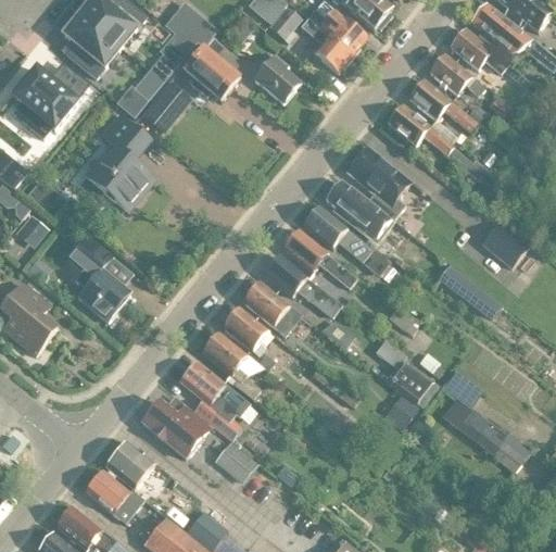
[(85,0),(77,11),(121,46),(146,16),(125,0),(108,0),(106,1),(105,0),(85,0)]
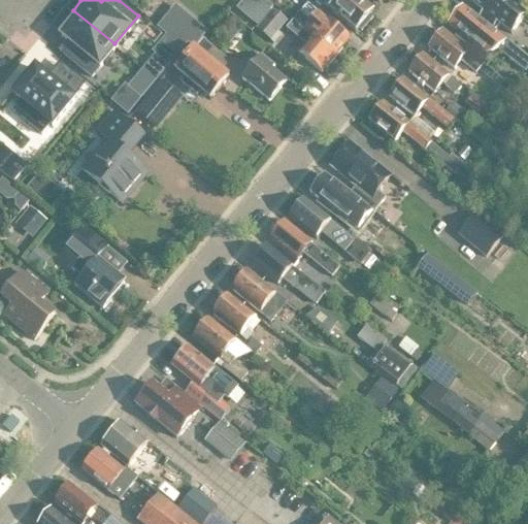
[(239,0),(235,5),(257,23),(272,4),(268,0),(239,0)]
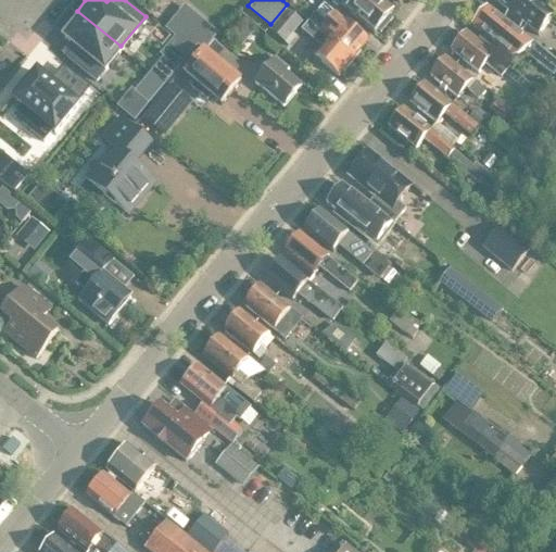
[(368,37),(343,16),(343,15),(324,0),(321,0),(308,15),(354,54),(368,37)]
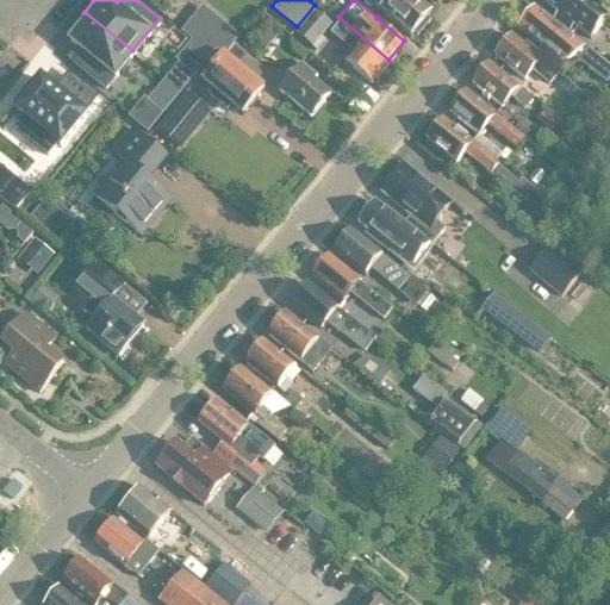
[(372,0),(410,32),(430,10),(419,0),(372,0)]
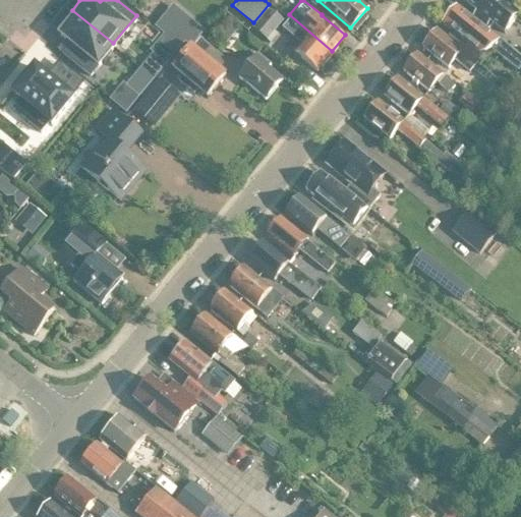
[(503,30),(517,12),(501,0),(467,0),(486,16),(503,30)]
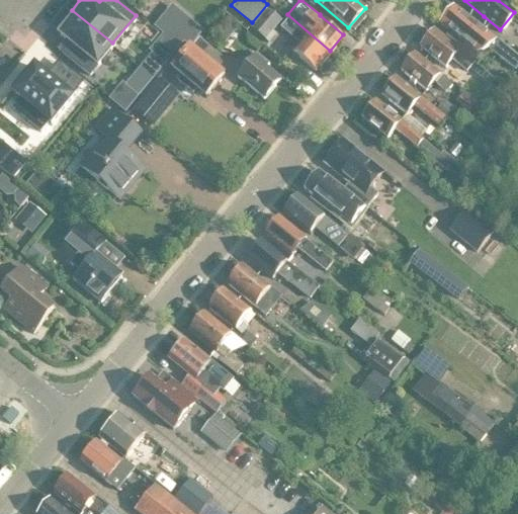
[(489,44),(497,51),(513,63),(517,56),(517,53),(493,32),(492,33),(454,3),(440,19),(473,47),(477,47),(483,47),(489,44)]
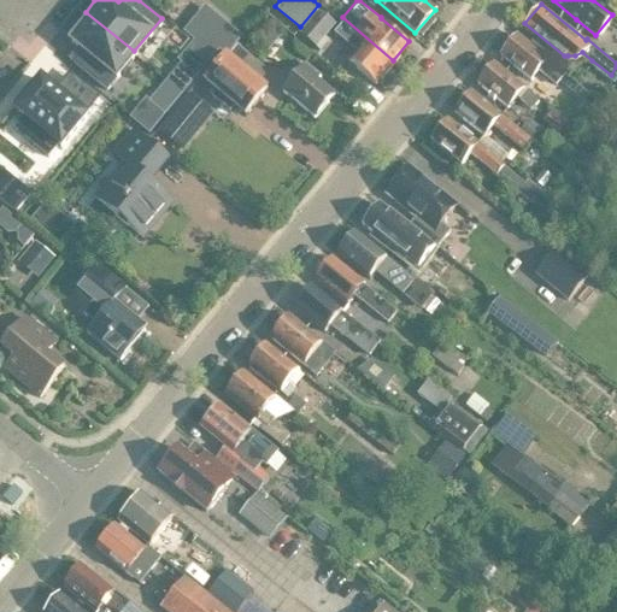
[(334,19),(318,6),(299,30),(319,46),(328,36),(324,33),(334,19)]
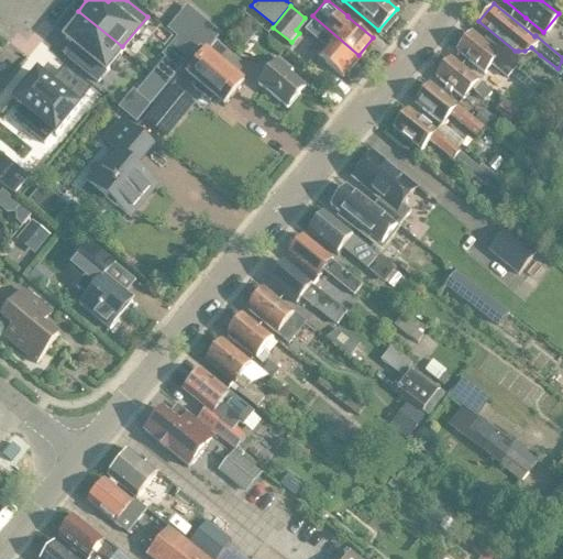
[(180,9),(167,24),(177,32),(195,46),(197,43),(203,48),(206,47),(207,48),(214,37),(181,8),(180,9)]
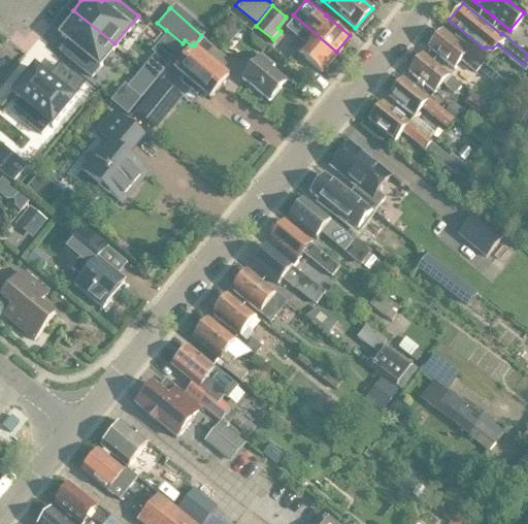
[(70,39),(62,50),(91,72),(114,43),(73,10),(60,26),(63,29),(61,32),(66,36),(70,39)]
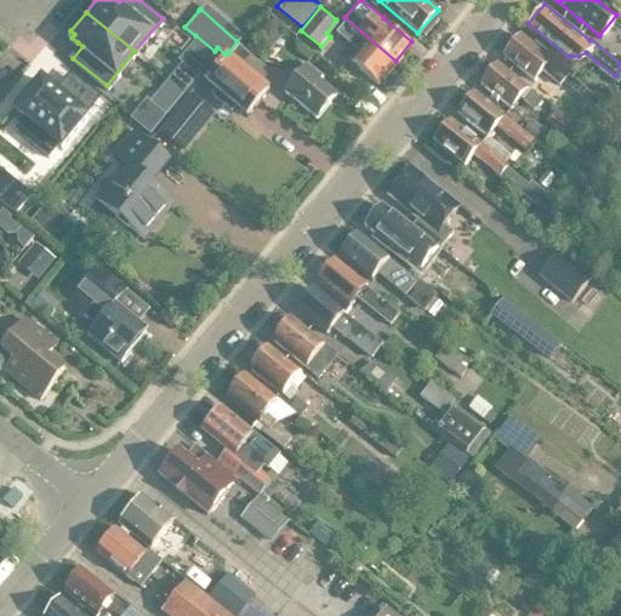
[(379,81),(396,61),(345,17),(335,29),(358,47),(351,57),(379,81)]
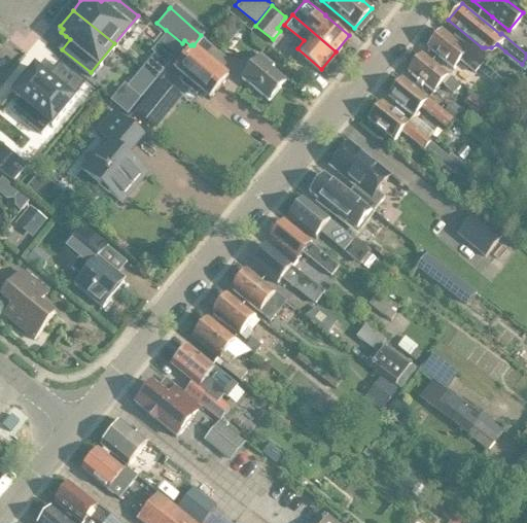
[(473,68),(482,59),(442,26),(427,43),(453,64),(459,57),(473,68)]
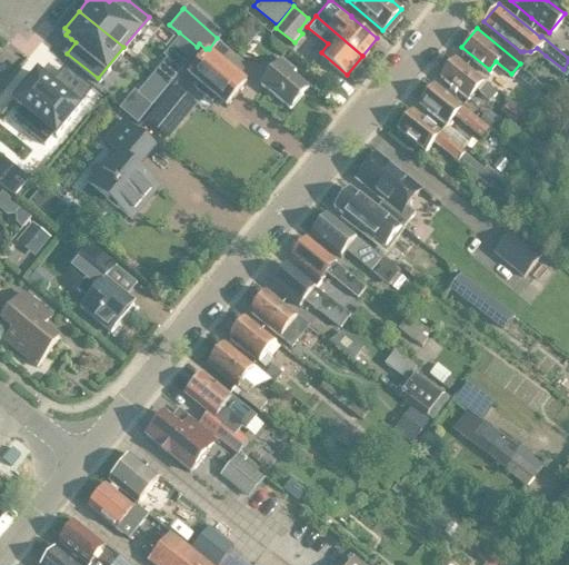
[(179,32),(165,51),(168,53),(181,66),(197,47),(179,32)]
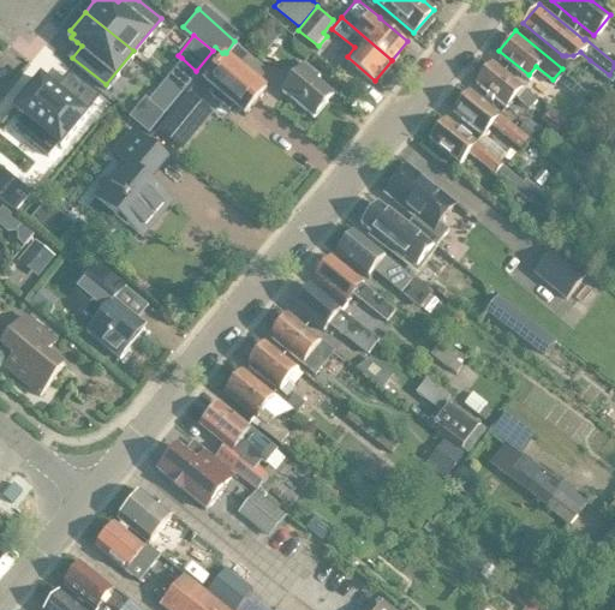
[(234,41),(226,53),(238,61),(246,51),(234,41)]
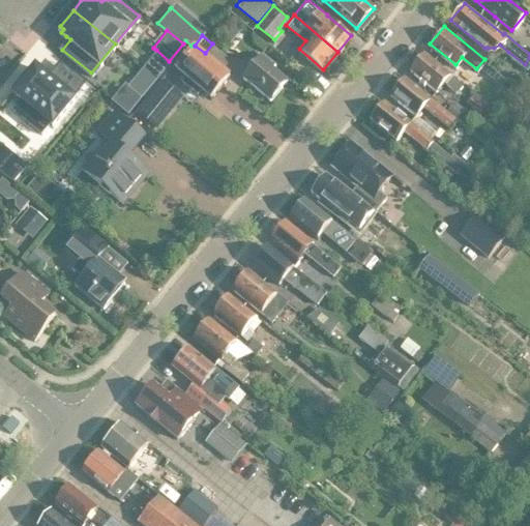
[(229,74),(223,68),(205,53),(194,45),(192,46),(175,66),(209,95),(229,74)]
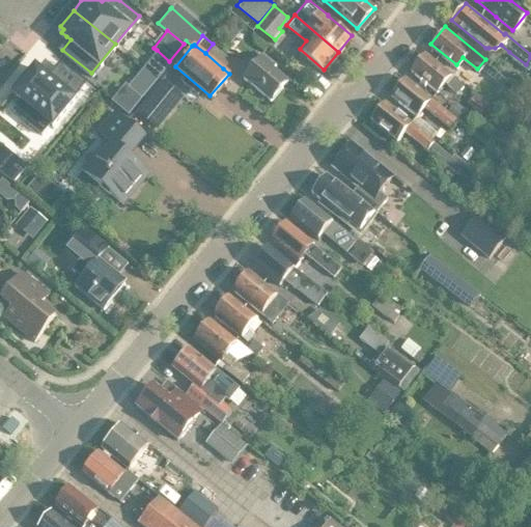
[(457,89),(464,82),(425,51),(411,67),(436,88),(444,79),(457,89)]
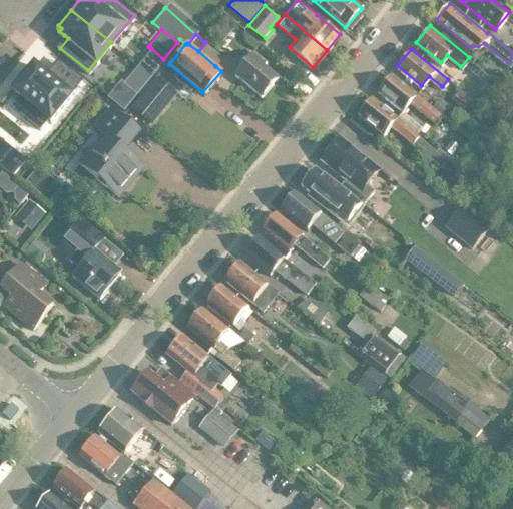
[(261,95),(278,75),(264,63),(266,60),(254,51),(234,73),(261,95)]
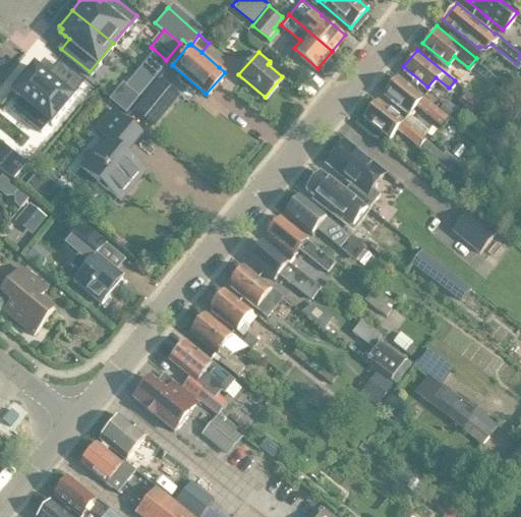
[(50,75),(46,72),(34,63),(13,89),(19,95),(11,105),(40,128),(49,118),(51,120),(72,94),(71,93),(82,78),(61,61),(50,75)]
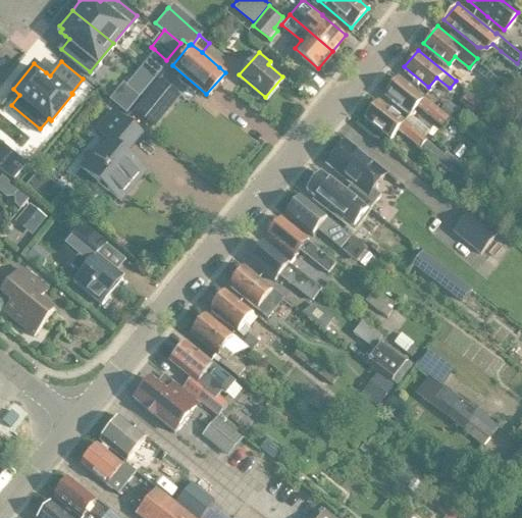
[(442,123),(449,115),(399,73),(384,91),(409,111),(416,102),(442,123)]
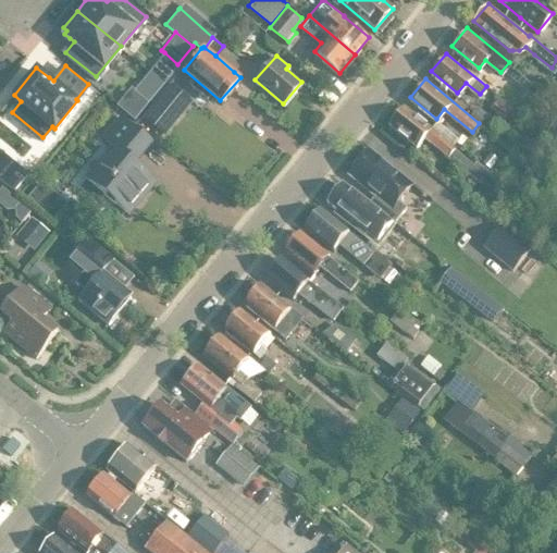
[(162,128),(188,98),(172,84),(147,115),(162,128)]
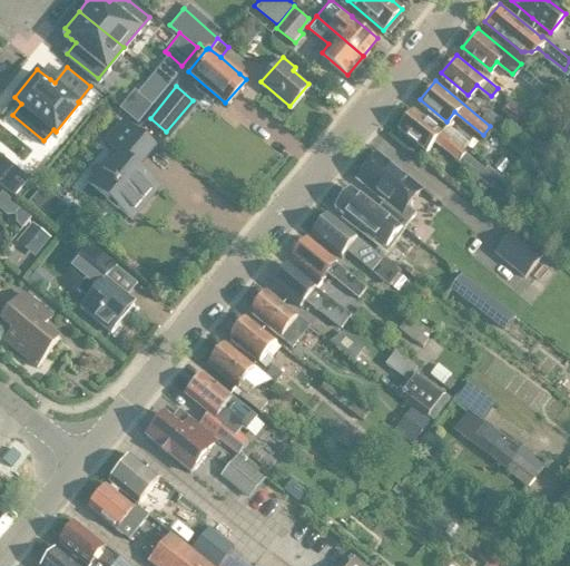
[(137,119),(150,103),(137,90),(134,88),(120,105),(137,119)]
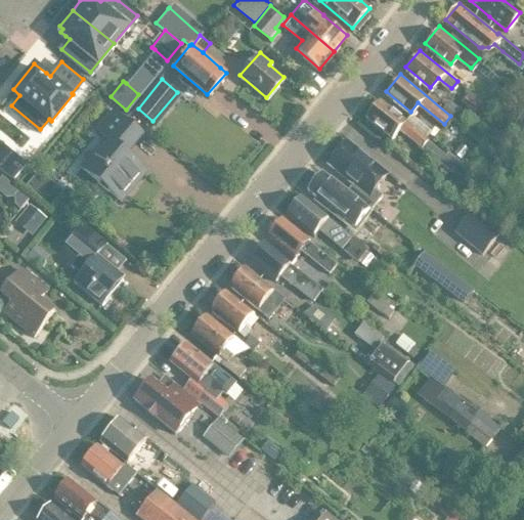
[(428,137),(406,120),(380,98),(366,115),(391,135),(399,126),(411,136),(451,169),(460,159),(448,149),(446,153),(428,137)]
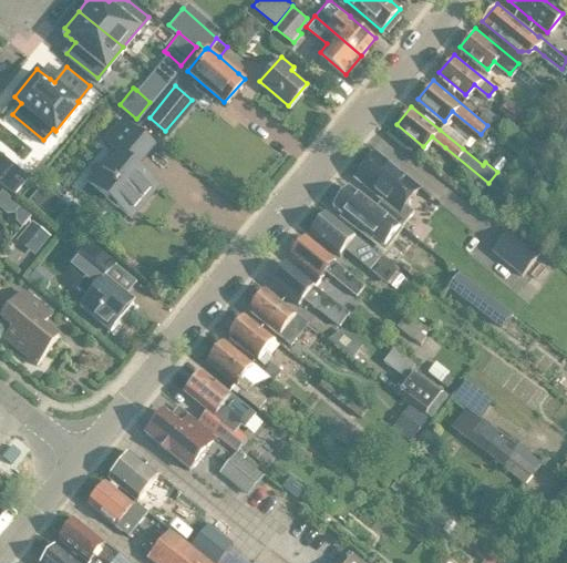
[(483,106),(477,114),(487,122),(493,115),(483,106)]
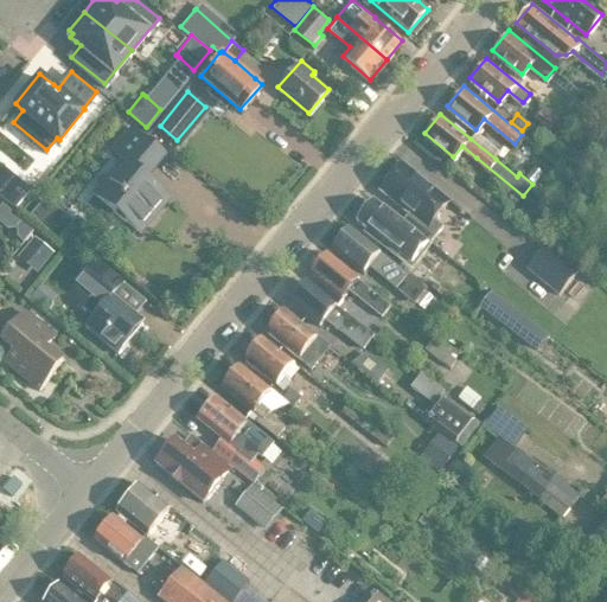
[(165,153),(129,122),(110,145),(122,154),(91,190),(139,231),(170,194),(146,175),(165,153)]
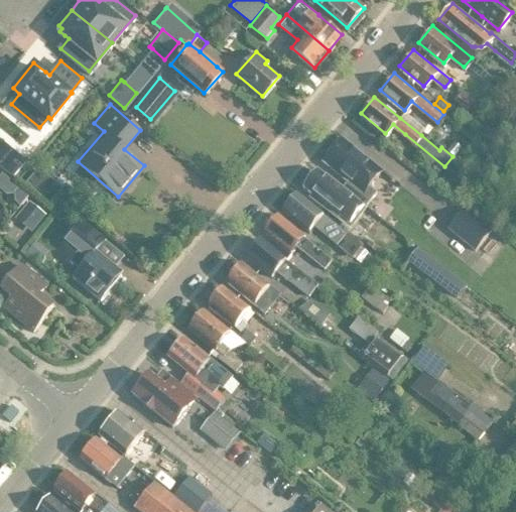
[(341,134),(323,158),(348,177),(342,185),(365,204),(377,187),(369,181),(381,166),(341,134)]
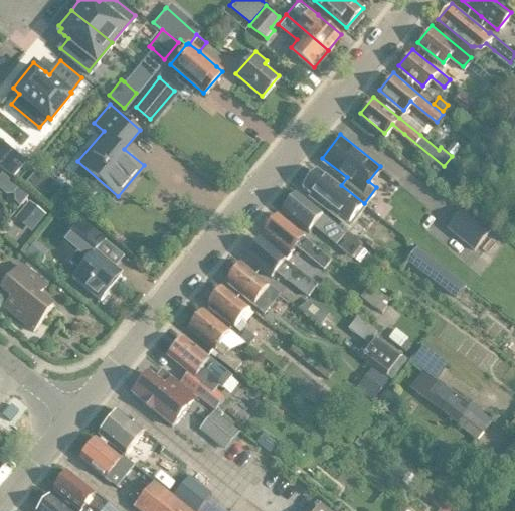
[(24,158),(0,137),(0,163),(12,173),(24,158)]
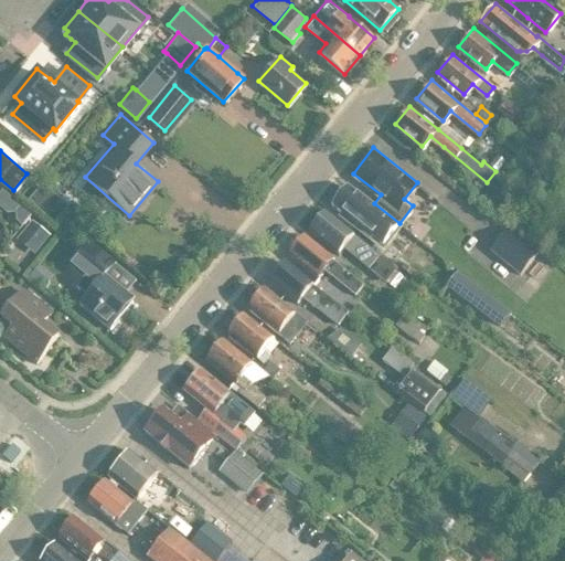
[(41,181),(27,198),(40,209),(54,192),(41,181)]
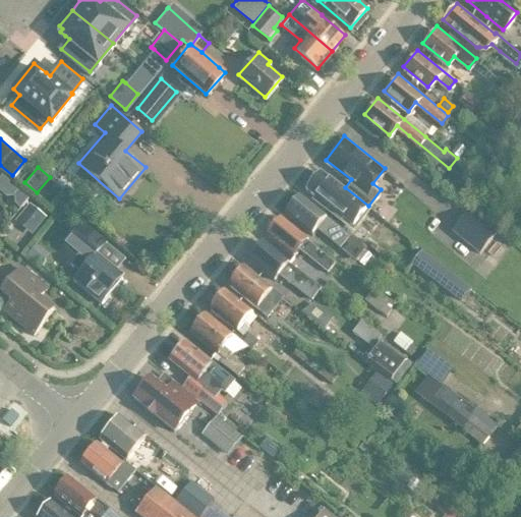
[(361,217),(378,230),(387,219),(370,206),(368,208),(320,168),(305,185),(330,204),(335,198),(360,218),(361,217)]
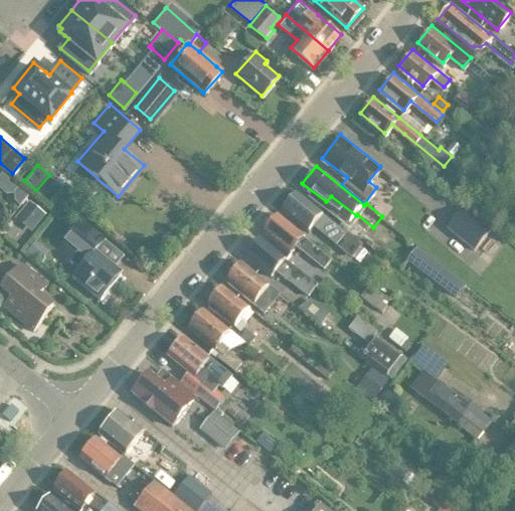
[(0,185),(6,191),(14,190),(14,198),(19,202),(28,192),(1,170),(0,171),(0,185)]
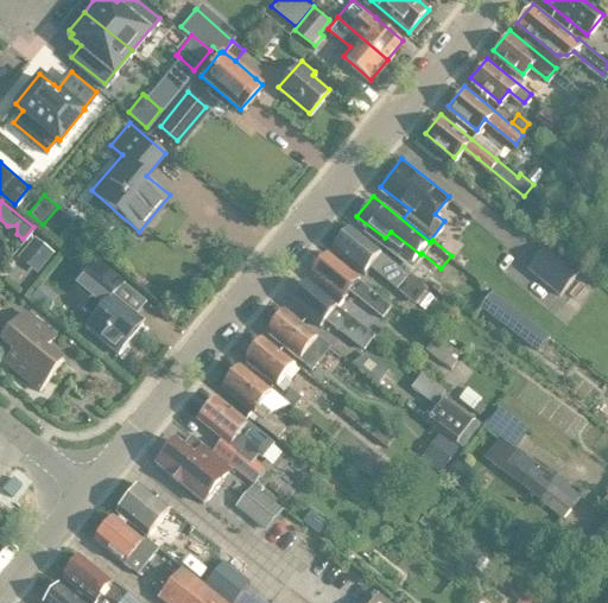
[(415,298),(425,286),(349,224),(334,243),(365,270),(372,260),(387,273),(385,275),(396,284),(397,284),(415,298)]
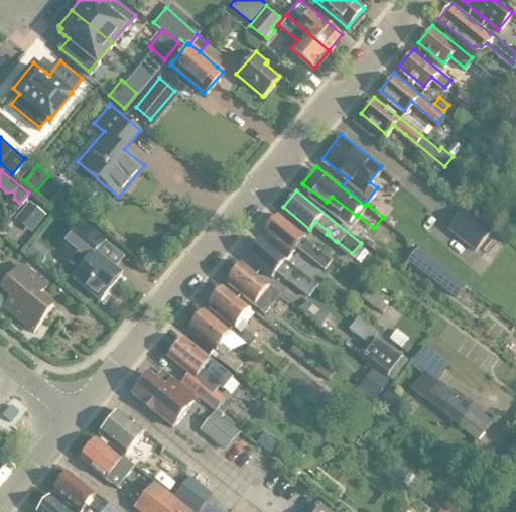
[(31,231),(45,213),(29,200),(15,217),(31,231)]
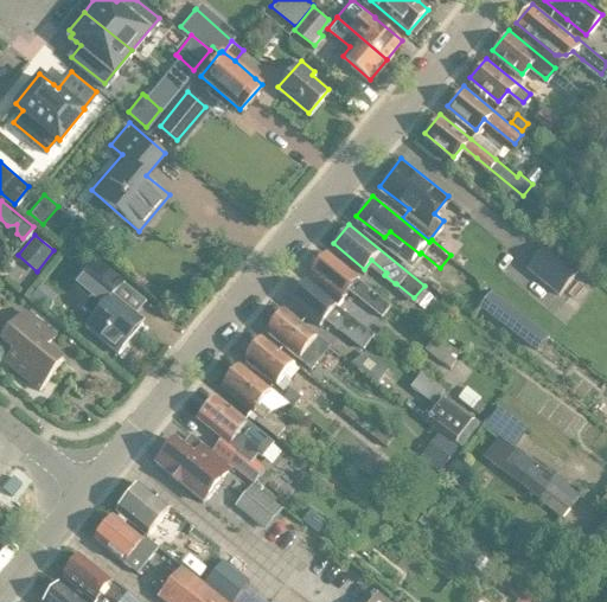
[(529,266),(560,292),(577,269),(547,244),(529,266)]
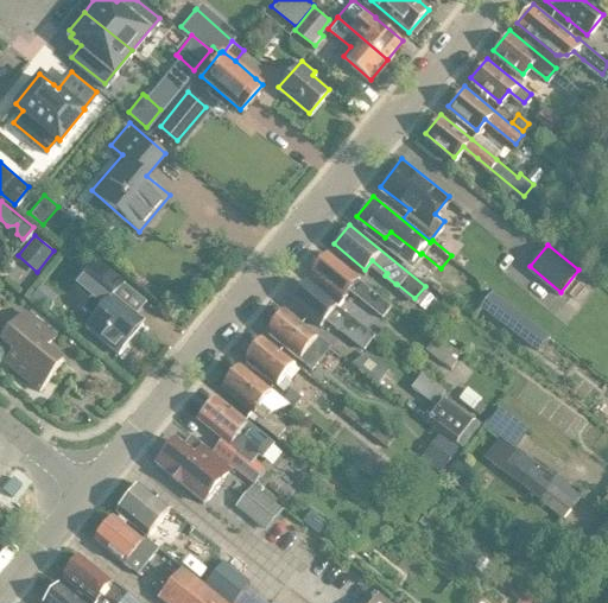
[(343,296),(349,287),(382,313),(391,303),(358,277),(359,275),(328,252),(312,271),(343,296)]
